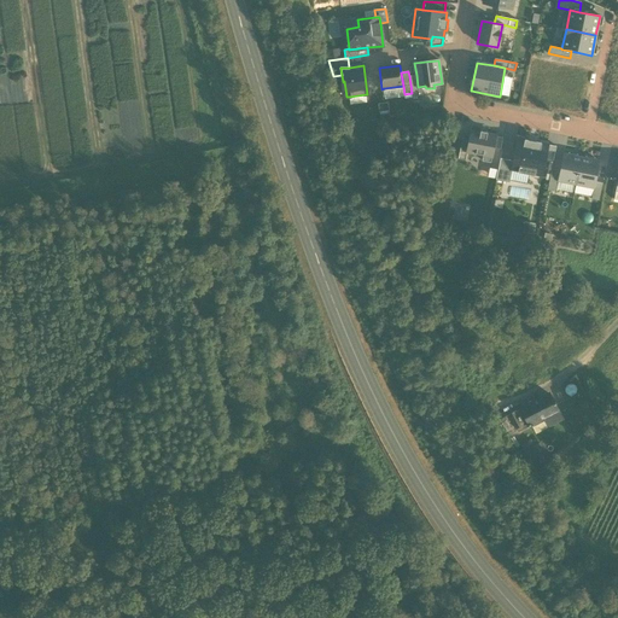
[(417,75),(409,76),(412,93),(412,98),(419,97),(418,87),(417,75)]
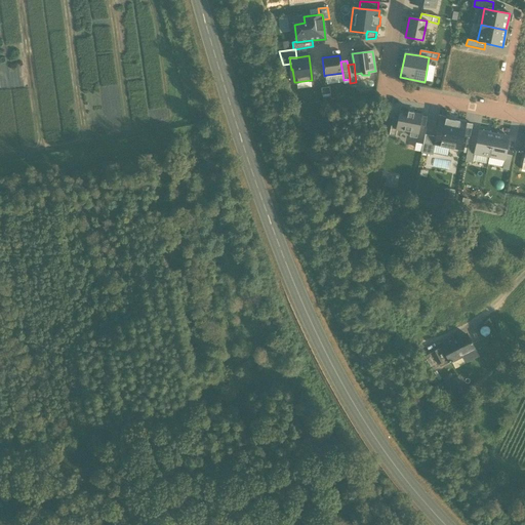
[(344,82),(344,80),(342,73),(326,75),(327,84),(344,82)]
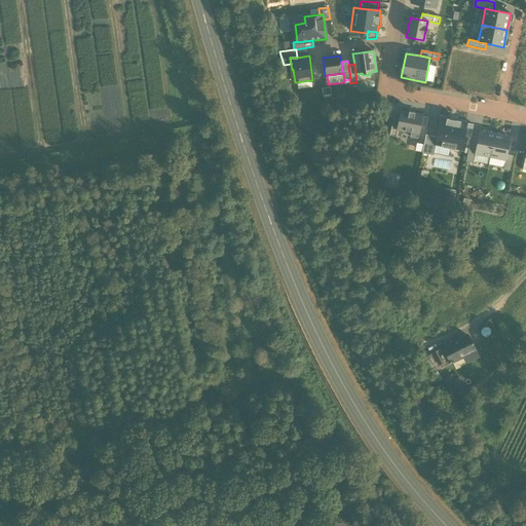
[(311,80),(297,82),(298,88),(312,86),(311,80)]
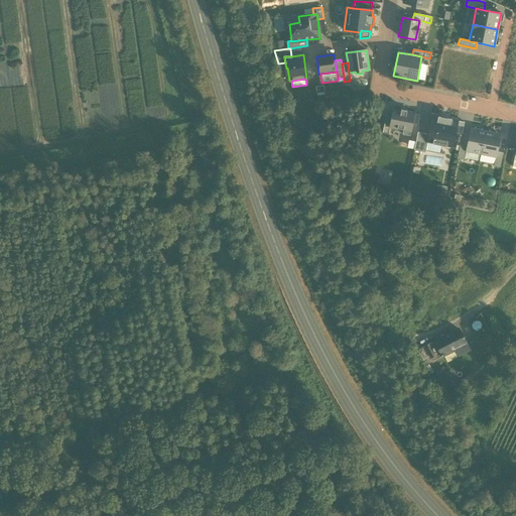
[(392,116),(390,127),(403,129),(402,134),(409,136),(412,124),(414,114),(406,112),(407,111),(401,109),(401,111),(393,109),(392,116)]
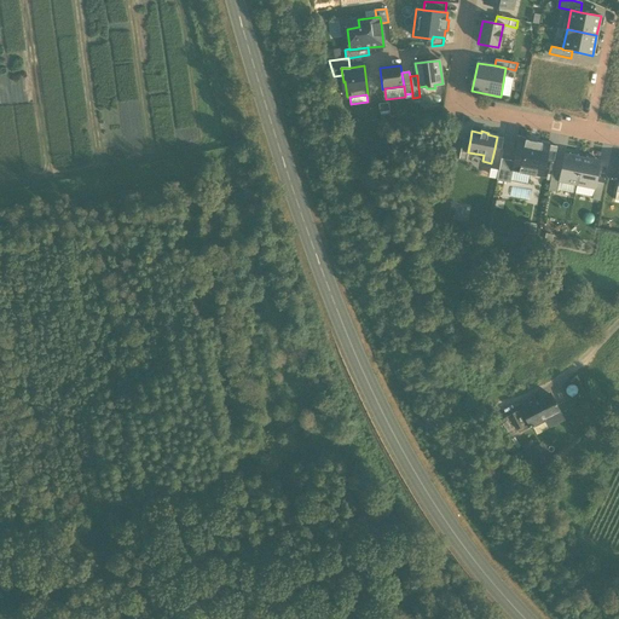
[(468,152),(470,139),(463,138),(458,160),(466,161),(468,152)]
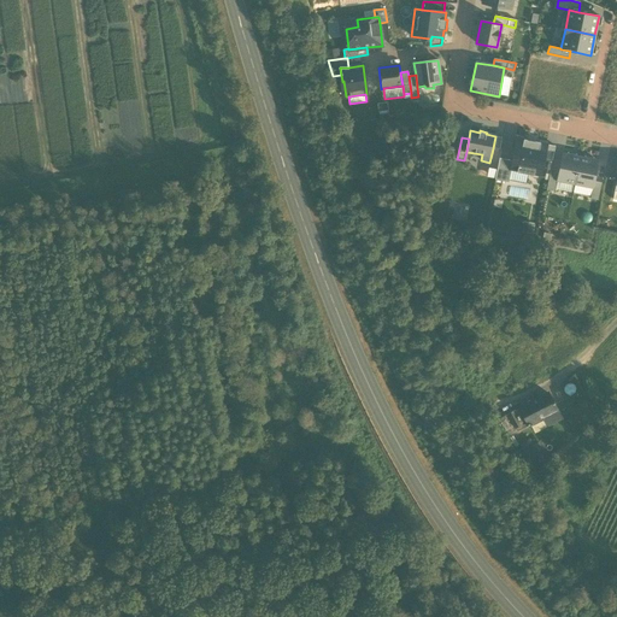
[(547,145),(517,139),(512,160),(511,170),(509,180),(526,183),(528,174),(540,176),(544,158),(547,145)]
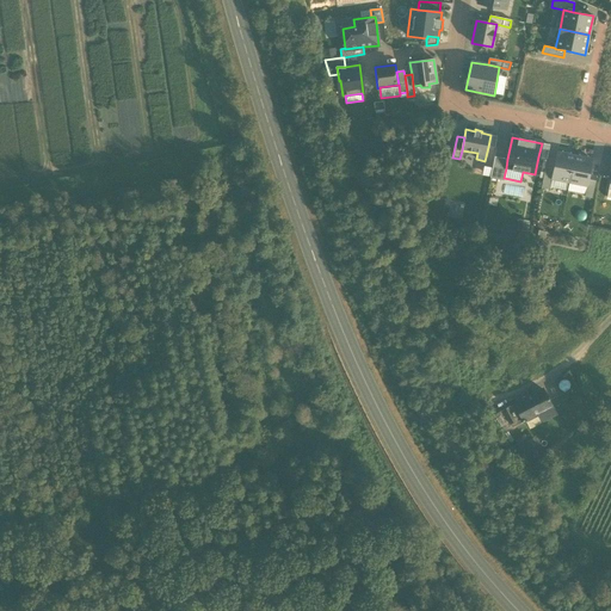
[(547,159),(550,144),(542,143),(538,156),(547,159)]
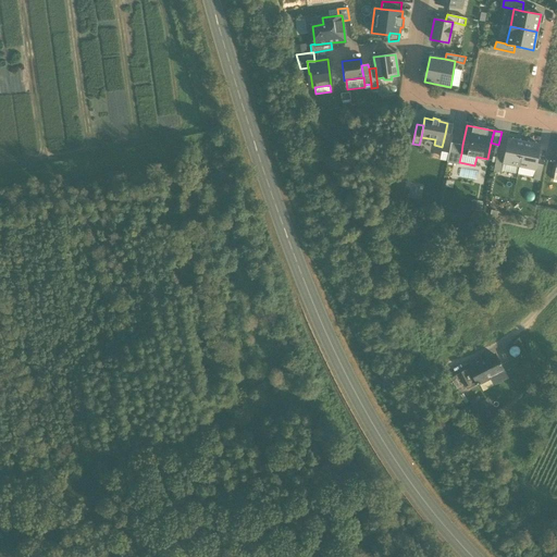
[(536,163),(540,146),(535,145),(527,144),(520,141),(511,140),(508,139),(505,157),(504,162),(518,165),(535,169),(536,163)]
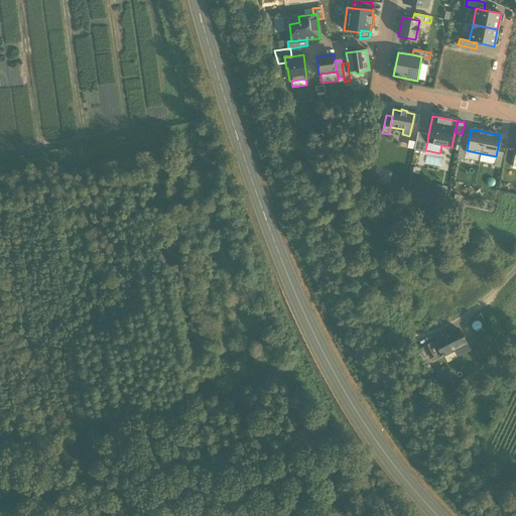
[(428,134),(418,132),(414,150),(425,152),(425,150),(427,142),(428,134)]
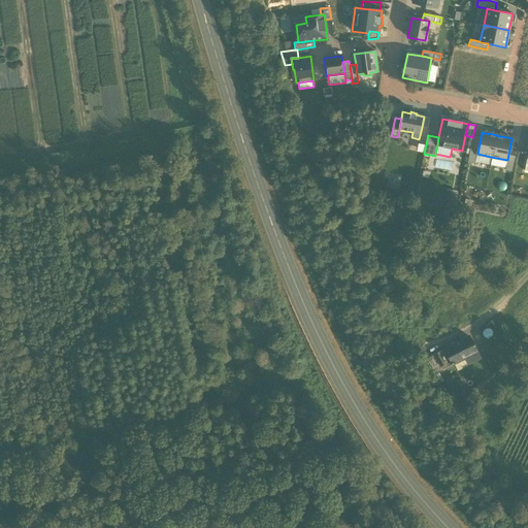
[(477,154),(479,149),(470,147),(467,162),(475,164),(475,162),(477,154)]
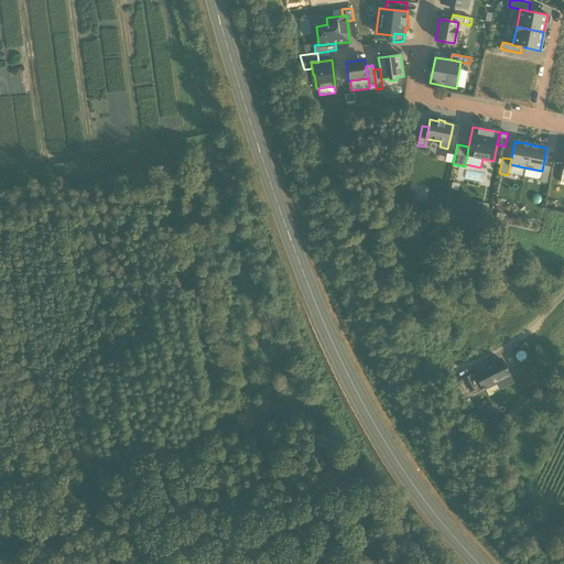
[(523,176),(524,167),(510,164),(508,173),(523,176)]
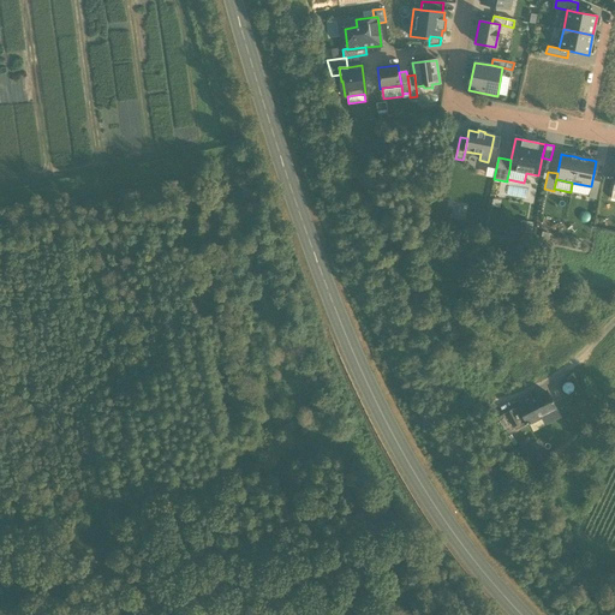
[(599,181),(592,180),(591,186),(589,196),(589,198),(596,199),(599,181)]
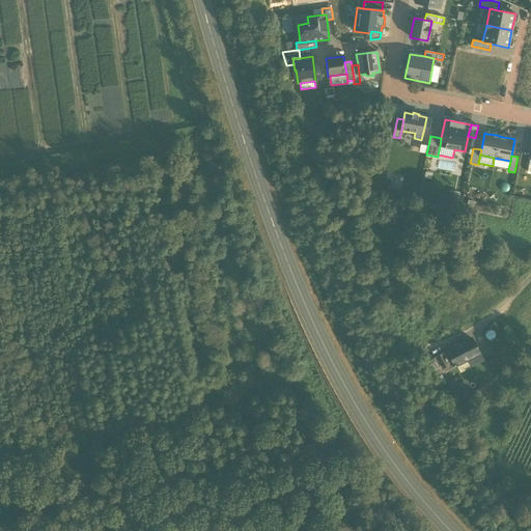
[(494,158),(493,166),(508,169),(510,161),(494,158)]
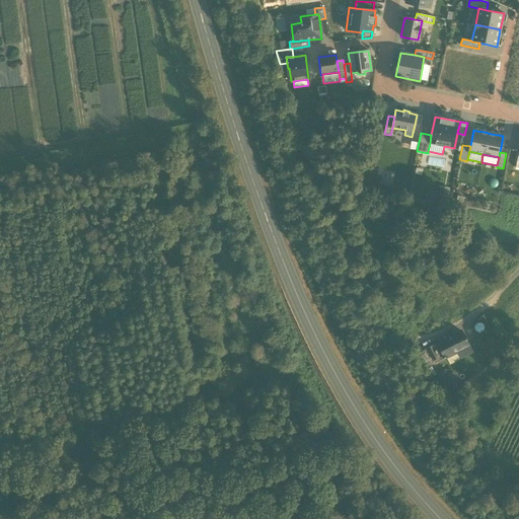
[(440,187),(439,195),(447,197),(449,189),(440,187)]
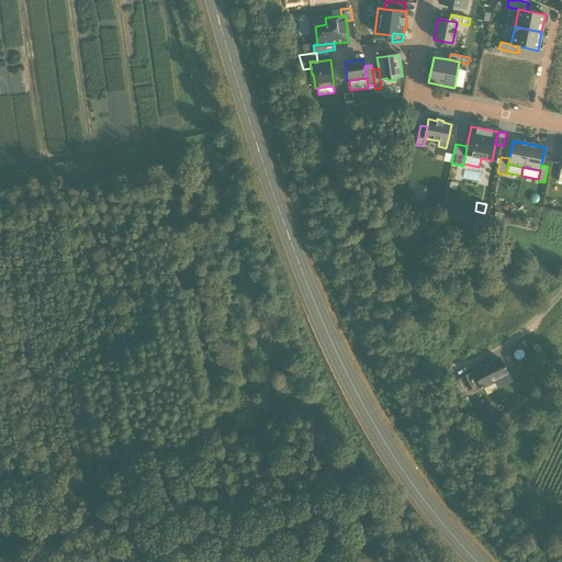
[(496,381),(499,388),(512,382),(507,374),(504,369),(505,368),(505,367),(504,367),(499,359),(474,371),(482,388),(494,382),(496,381)]
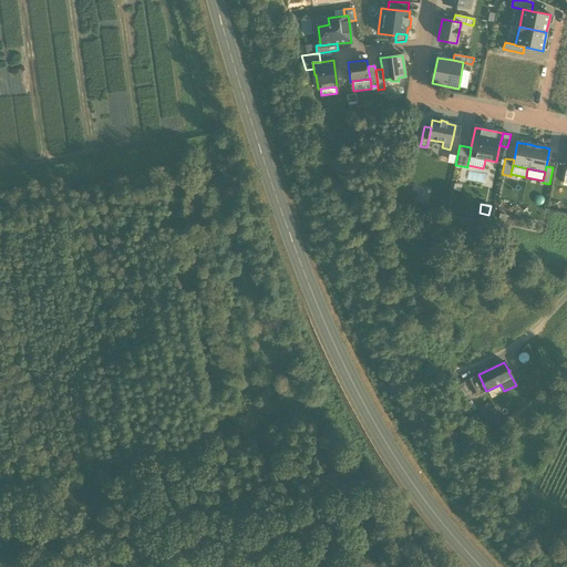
[(470,379),(478,395),(486,391),(478,374),(470,379)]
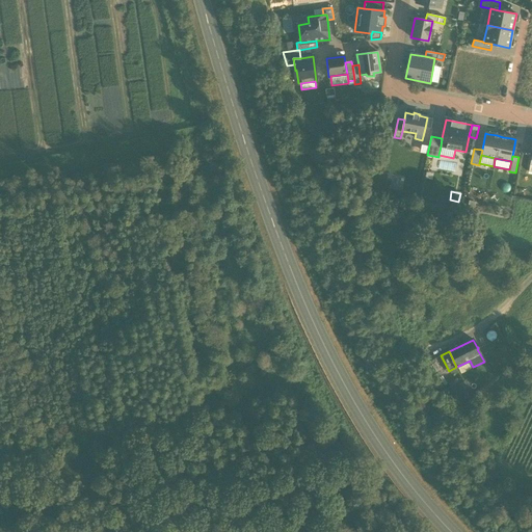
[(439,376),(445,373),(437,357),(431,361),(439,376)]
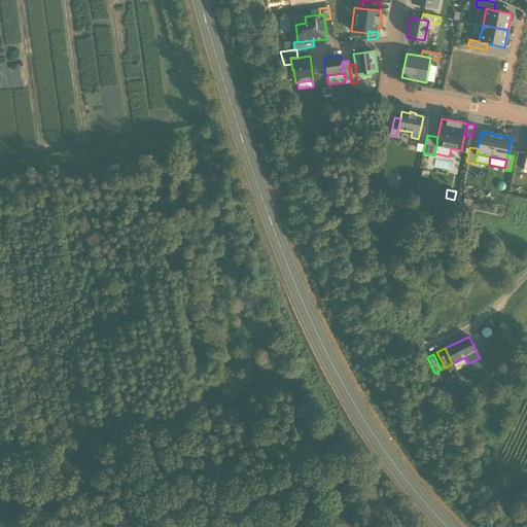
[(447,383),(453,392),(461,387),(455,378),(447,383)]
